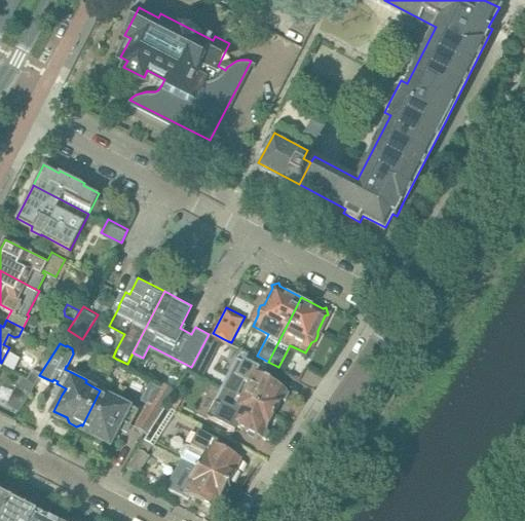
[(240,347),(222,384),(274,411),(283,395),(286,397),(290,388),(287,387),(287,386),(262,374),(268,362),(257,356),(246,350),(240,347)]
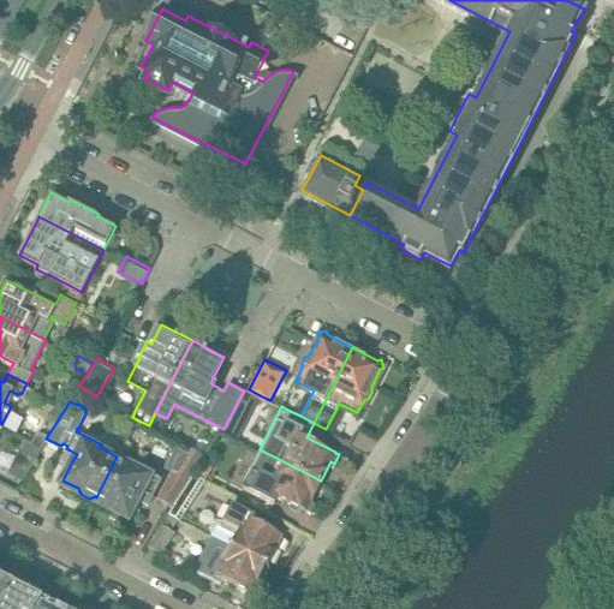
[(234,411),(226,428),(238,435),(248,418),(234,411)]
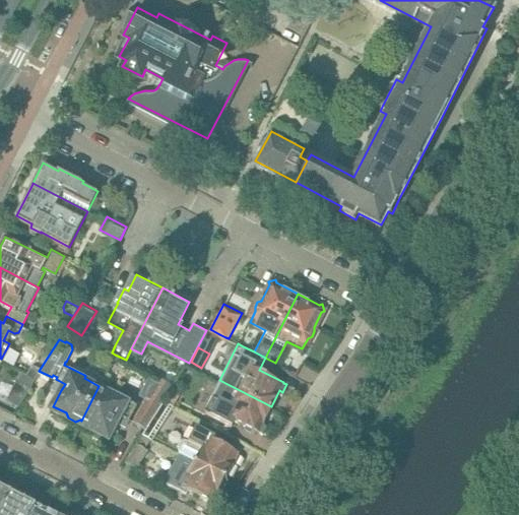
[(33,365),(27,373),(36,377),(41,368),(36,364),(33,365)]
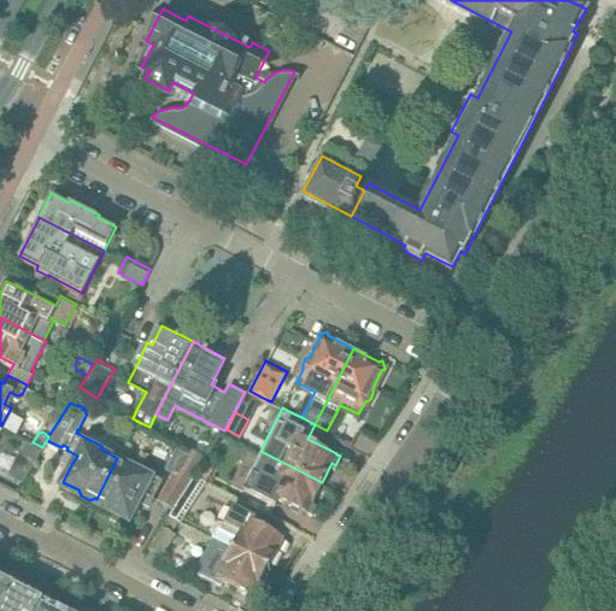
[(35,458),(42,447),(33,442),(28,450),(29,454),(35,458)]
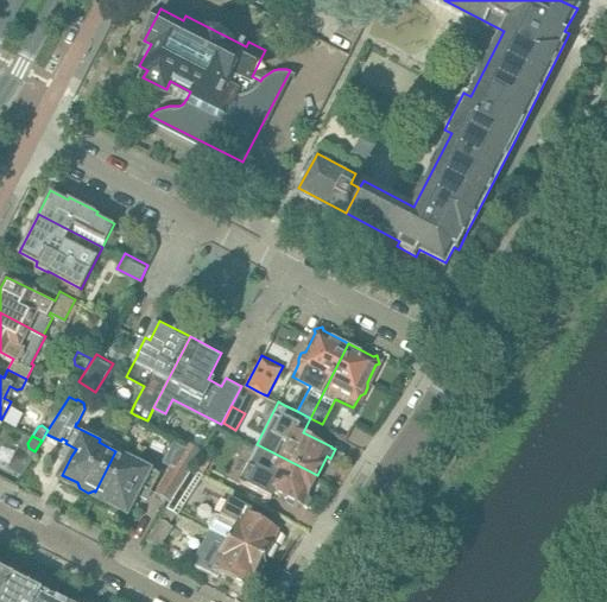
[(171,463),(156,489),(170,499),(174,494),(184,476),(191,464),(201,450),(202,449),(187,441),(184,439),(182,442),(176,438),(165,460),(171,463)]
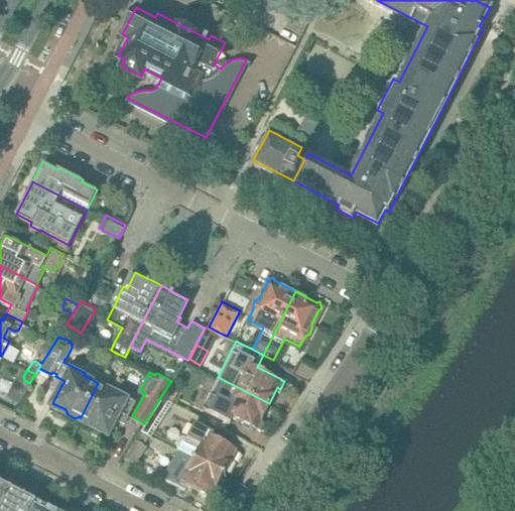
[(258,426),(261,427),(265,420),(262,418),(269,403),(226,381),(218,377),(204,405),(231,419),(233,414),(257,427),(258,426)]
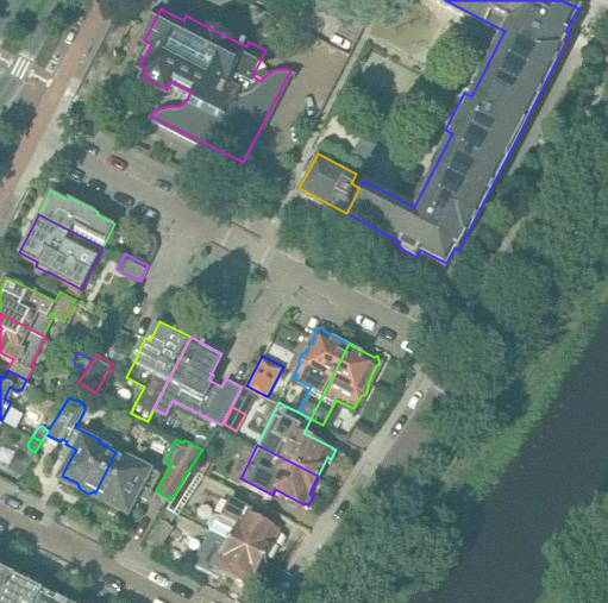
[(201,451),(192,465),(201,470),(211,456),(201,451)]
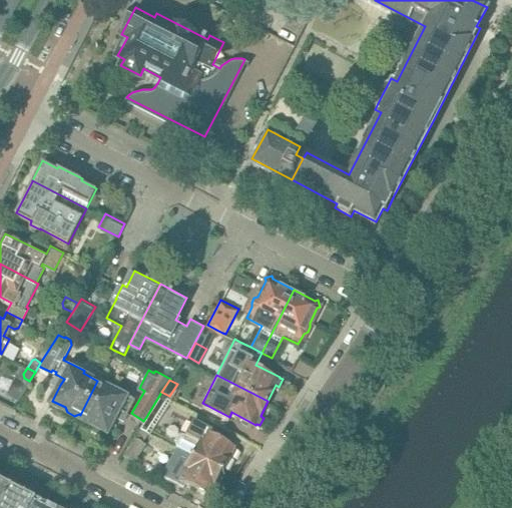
[(97,381),(80,415),(81,415),(82,420),(90,424),(94,422),(107,429),(115,414),(118,407),(127,412),(135,397),(115,387),(113,386),(112,388),(97,381)]
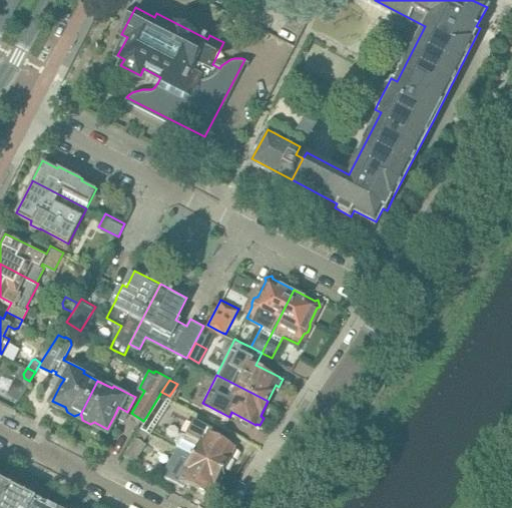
[(164,406),(170,396),(169,396),(161,392),(155,402),(164,406)]
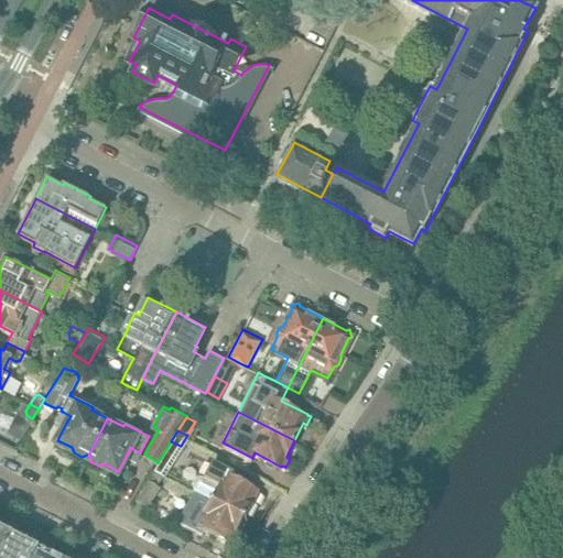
[(161,458),(158,462),(154,468),(164,473),(170,463),(161,458)]
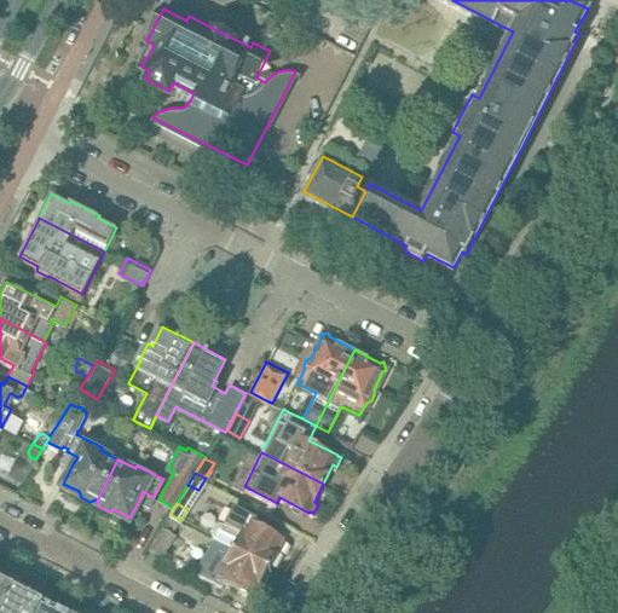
[(235,504),(225,521),(225,522),(221,521),(215,524),(213,530),(214,536),(214,537),(234,547),(270,566),(279,547),(283,548),(287,539),(283,538),(284,536),(255,521),(258,516),(235,504)]
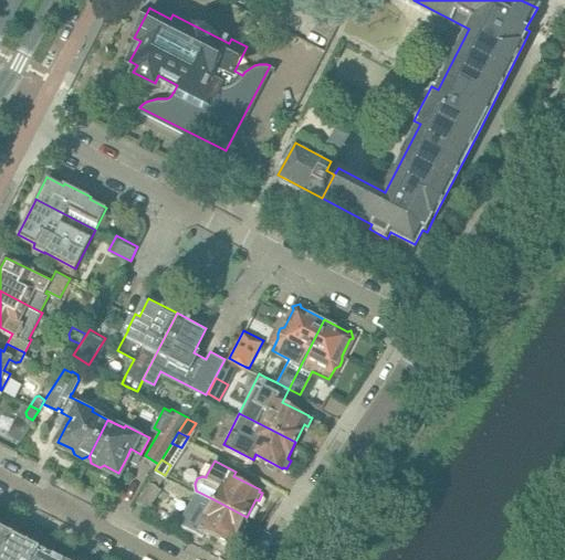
[(158,485),(165,475),(155,469),(136,499),(149,506),(161,486),(158,485)]
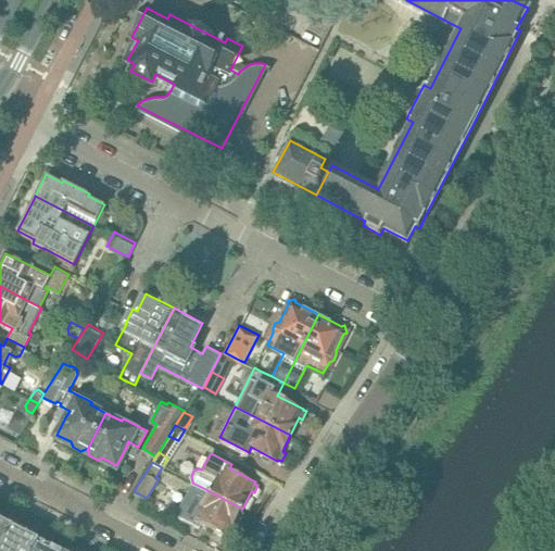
[(228,535),(242,509),(210,491),(202,506),(187,499),(179,515),(200,526),(202,522),(228,535)]
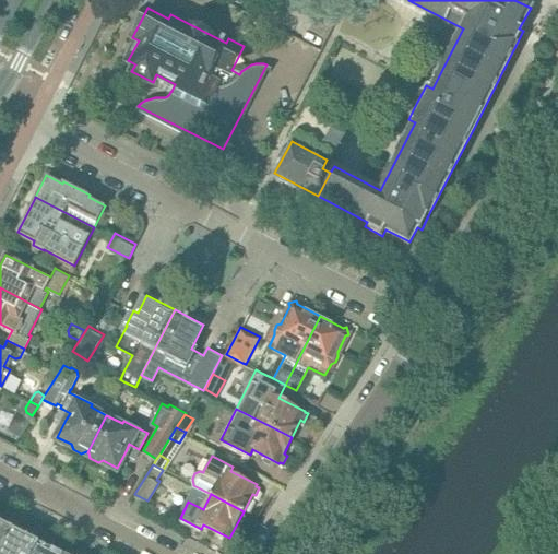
[(0,552),(12,529),(10,528),(8,522),(2,520),(0,520),(0,552)]
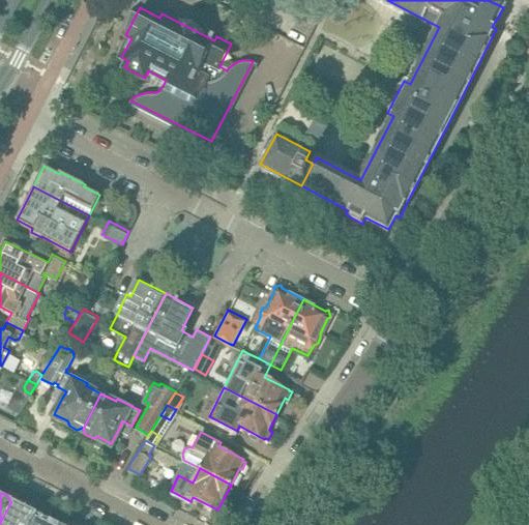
[(0,524),(31,524),(37,515),(25,508),(24,503),(18,501),(13,502),(11,501),(0,523),(0,524)]
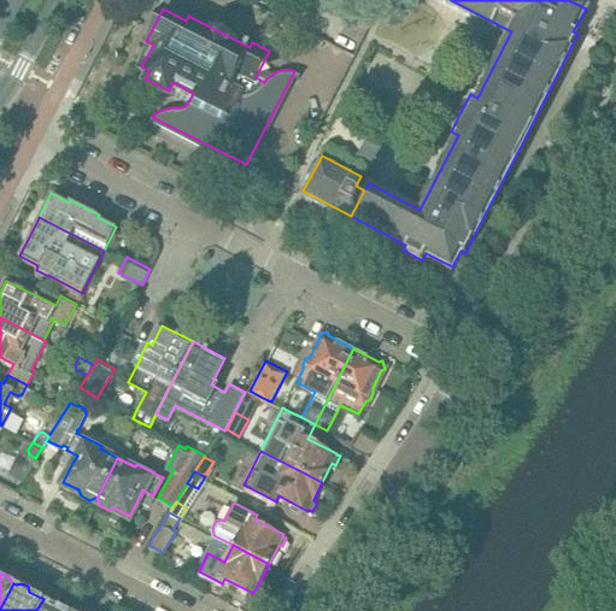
[(66,610),(44,599),(36,610),(66,610)]
